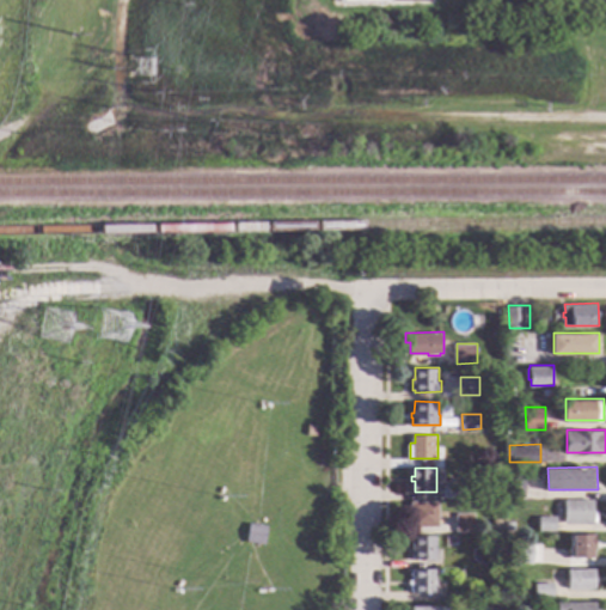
[(527,495),(508,495),(508,474),(528,474),(527,495)]
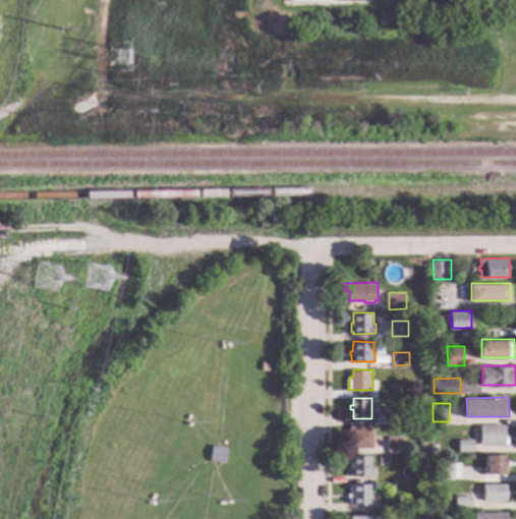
[(397,422),(381,422),(381,412),(397,412),(397,422)]
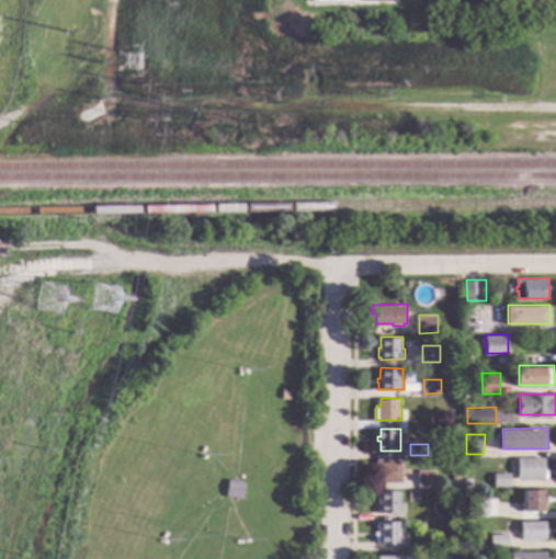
[(546,468),(549,468),(549,478),(546,478),(546,479),(520,479),(520,457),(546,456),(546,468)]
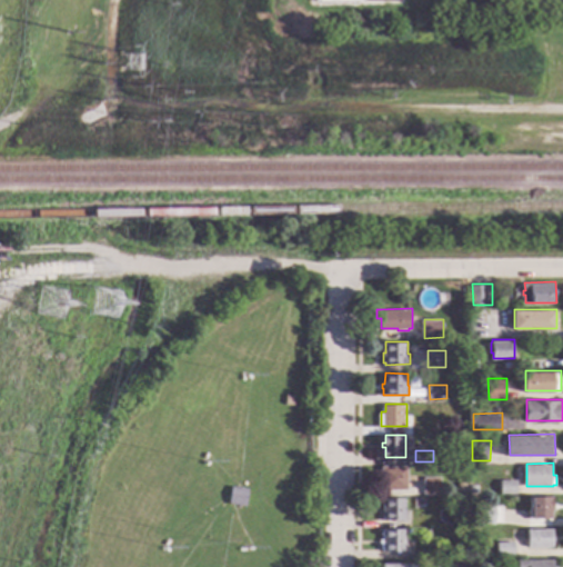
[(410,465),(410,489),(384,489),(384,481),(382,481),(382,477),(384,477),(384,465),(410,465)]
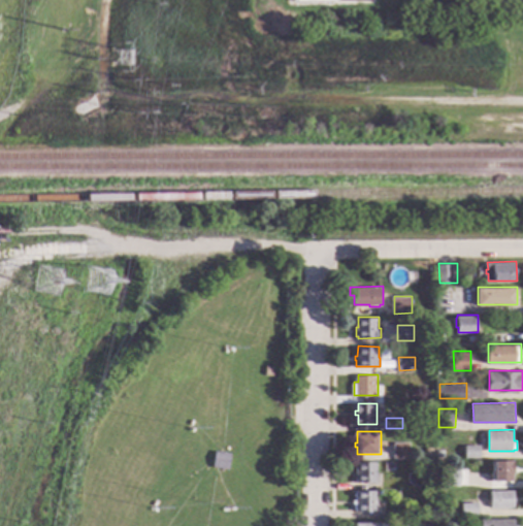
[(412,457),(396,457),(396,441),(412,441),(412,457)]
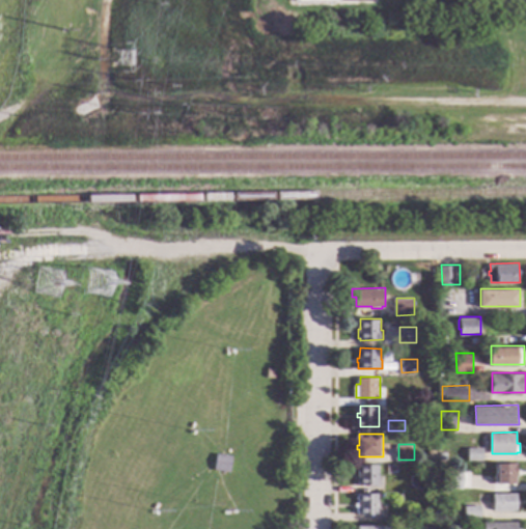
[(485,458),(470,458),(470,447),(485,447),(485,458)]
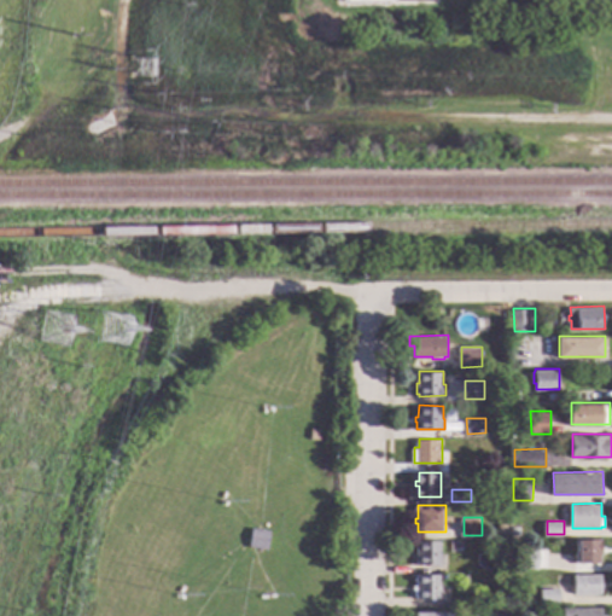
[(510,535),(500,535),(500,523),(510,523),(510,535)]
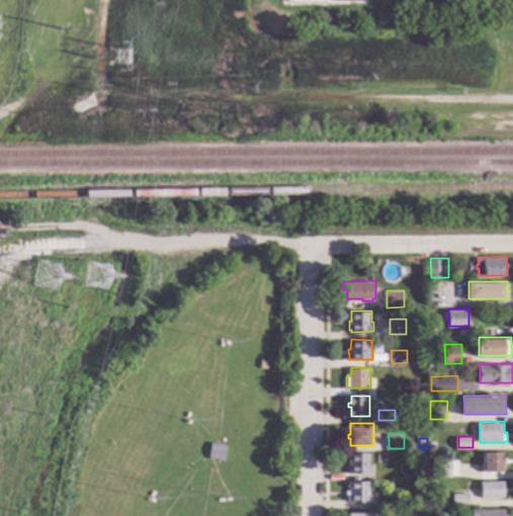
[(438,441),(437,448),(430,447),(431,440),(438,441)]
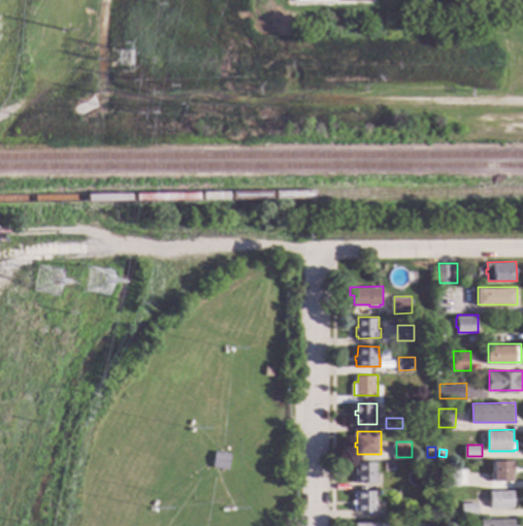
[(231,453),(229,468),(214,465),(216,451),(231,453)]
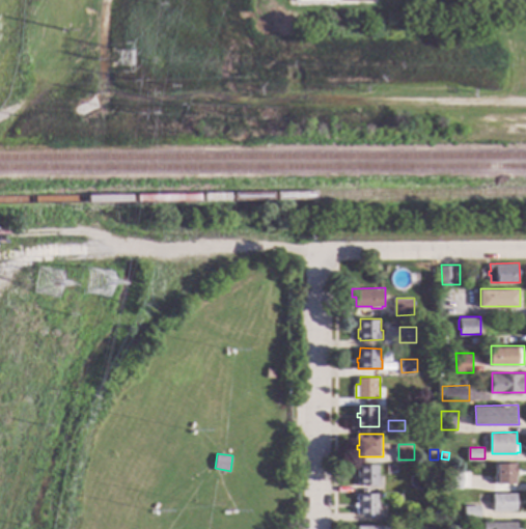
[(519,475),(518,475),(519,482),(497,482),(497,462),(519,462),(519,475)]
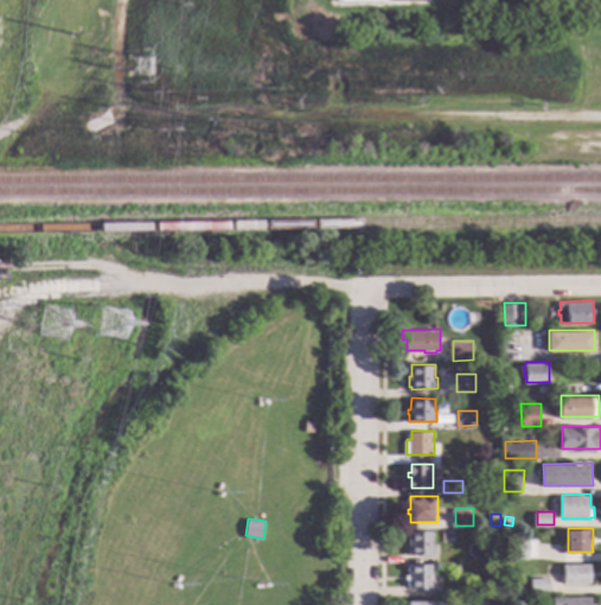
[(435,542),(438,542),(436,554),(410,554),(410,529),(435,529),(435,542)]
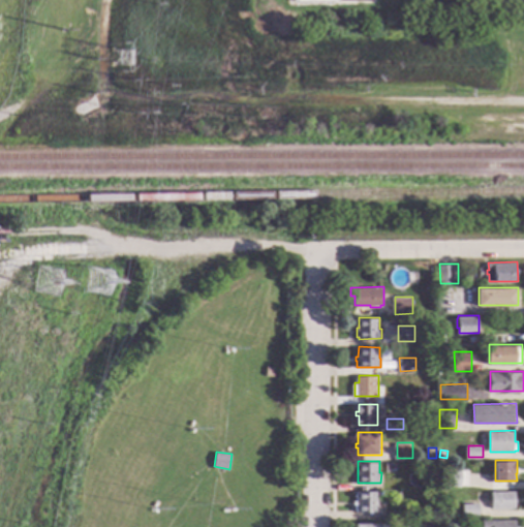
[(463,467),(462,487),(442,486),(443,466),(463,467)]
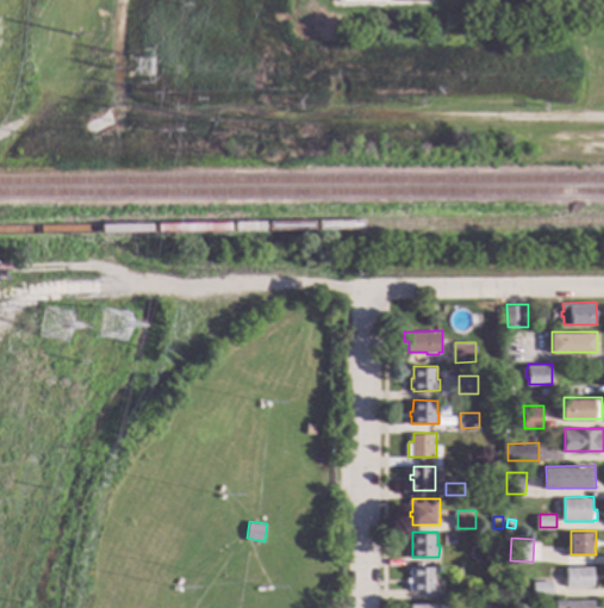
[(436,579),(439,579),(439,590),(413,590),(413,589),(411,589),(410,577),(413,577),(413,574),(411,574),(412,566),(436,566),(436,579)]
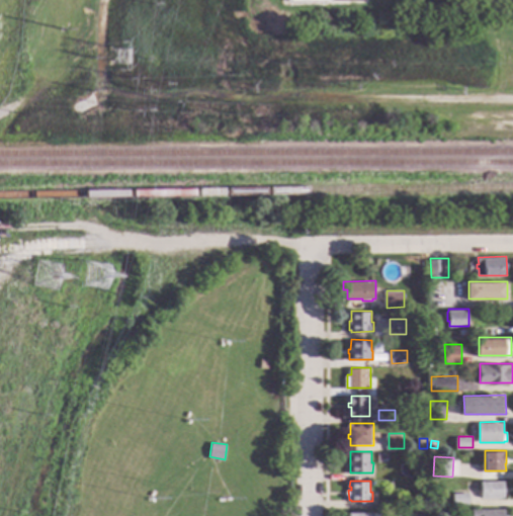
[(505,483),(507,483),(507,487),(508,487),(508,491),(507,491),(507,496),(506,496),(506,498),(483,498),(483,493),(481,493),(481,489),(483,489),(483,481),(505,481),(505,483)]
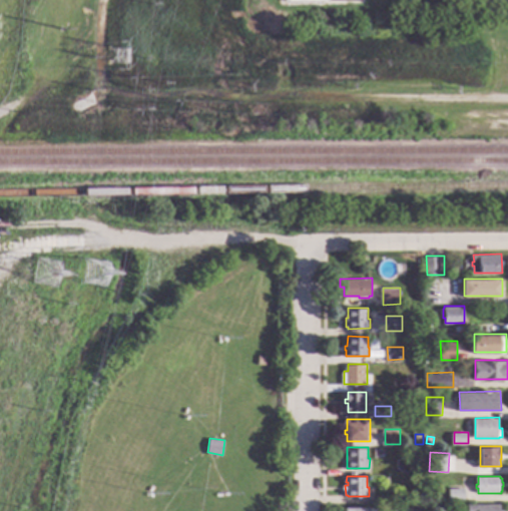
[(392,484),(385,485),(384,477),(392,477),(392,484)]
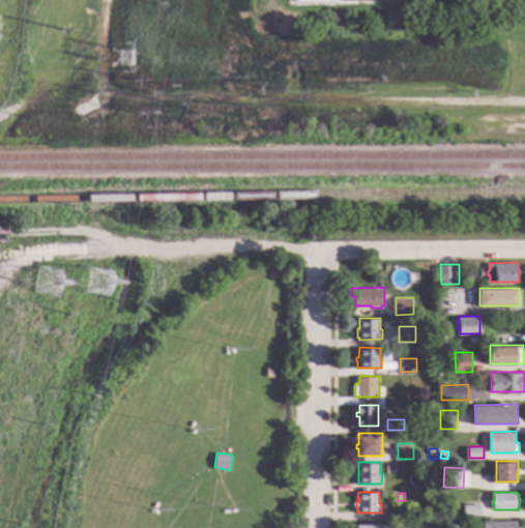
[(482,516),(466,516),(466,504),(482,503),(482,516)]
